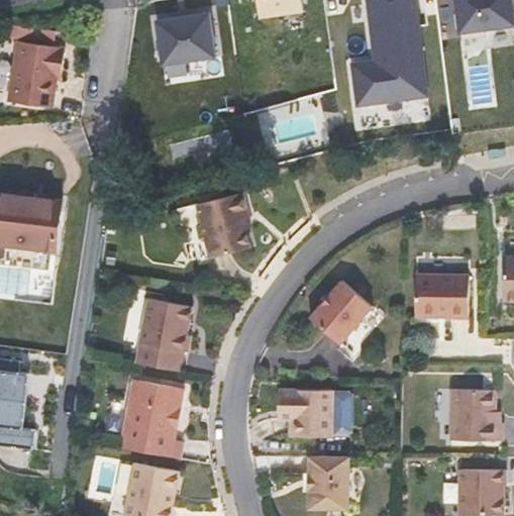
[(255,0),(258,17),(302,11),(300,0),(255,0)]
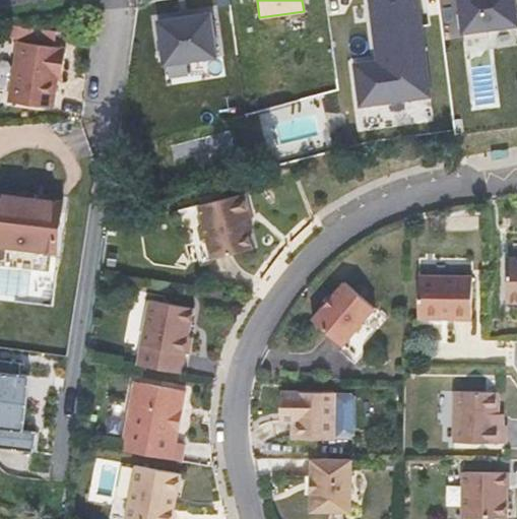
[(352,65),(359,106),(429,96),(415,0),(367,0),(375,62),(352,65)]
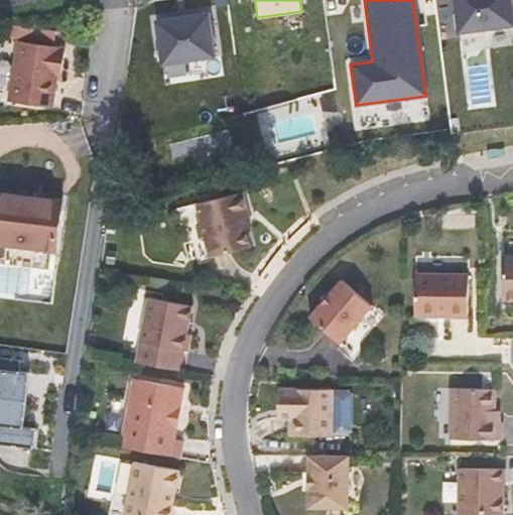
[(453,0),(458,33),(512,26),(509,0),(453,0)]
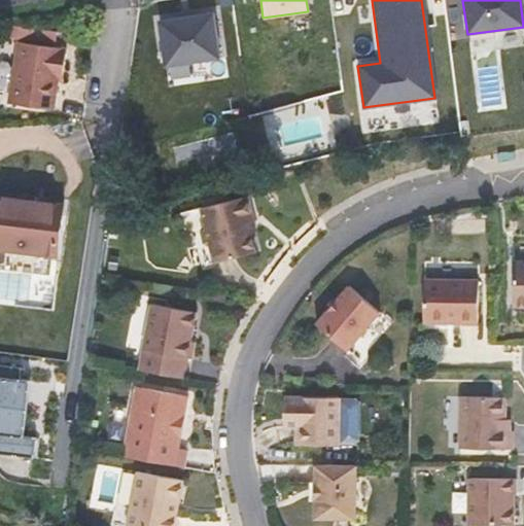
[(158,22),(164,67),(218,59),(211,14),(197,16),(194,21),(180,22),(176,19),(158,22)]
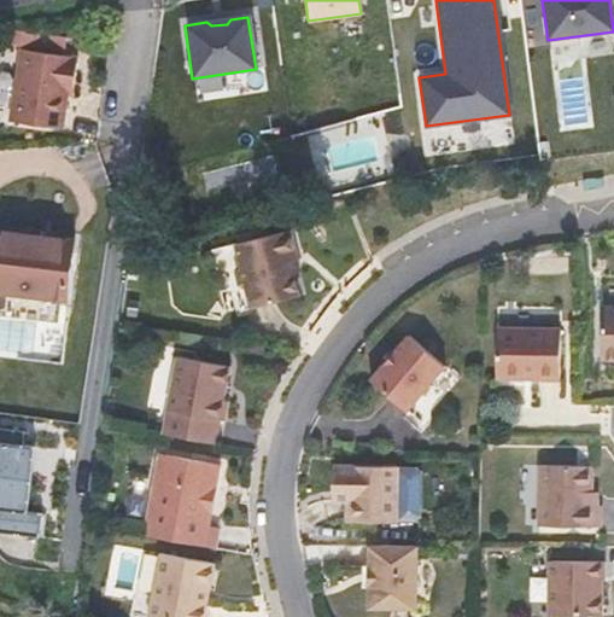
[(72,60),(16,52),(5,123),(57,131),(64,82),(69,82),(72,60)]
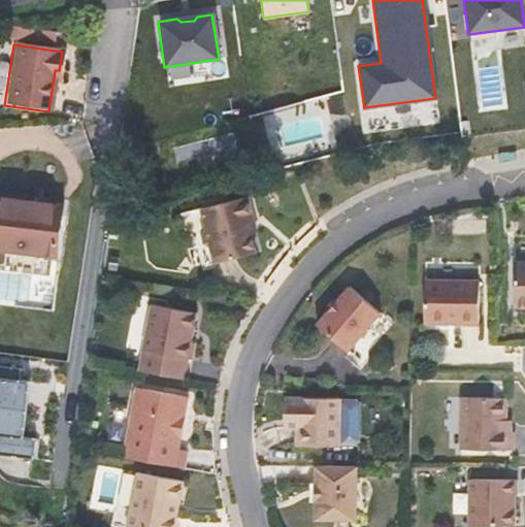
[(494,161),(511,159),(510,150),(493,153),(494,161)]
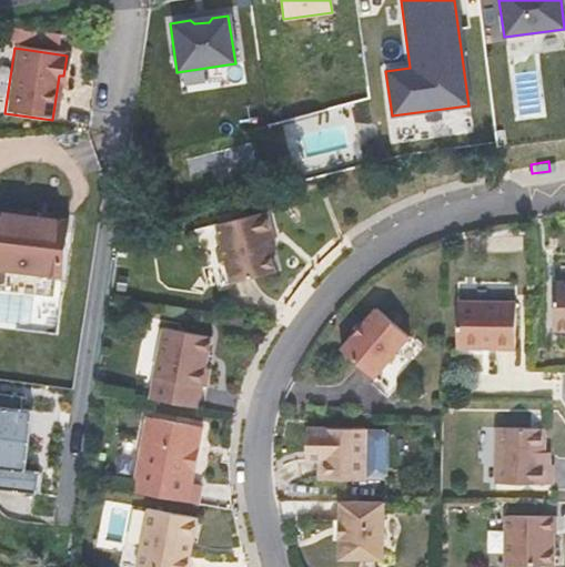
[(265,212),(215,224),(220,243),(215,250),(219,262),(225,265),(230,284),(274,273),(269,252),(265,238),(272,236),(265,212)]
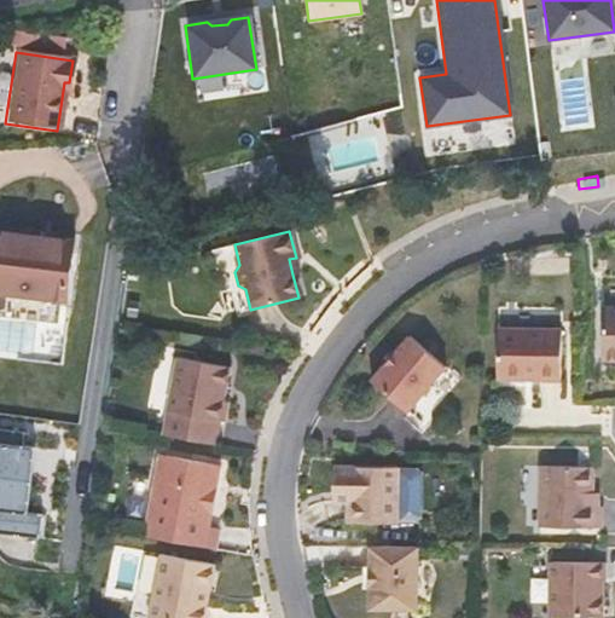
[(0,292),(64,300),(70,242),(0,232),(0,292)]
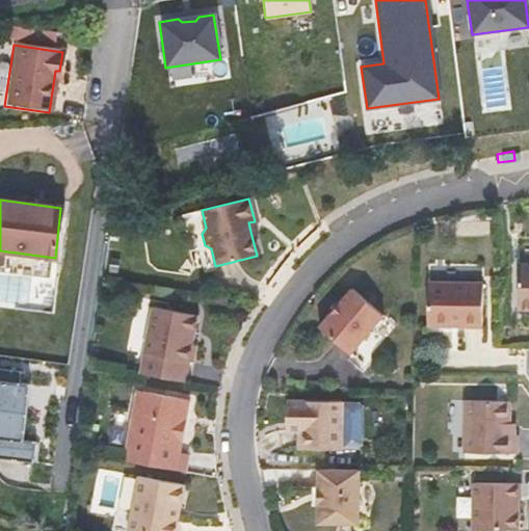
[(255,221),(248,222),(252,236),(258,235),(255,221)]
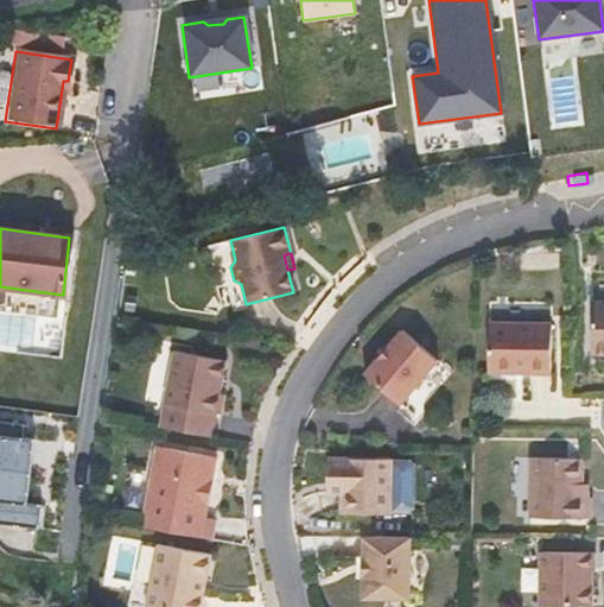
[(63,295),(0,286),(0,310),(59,318),(63,295)]
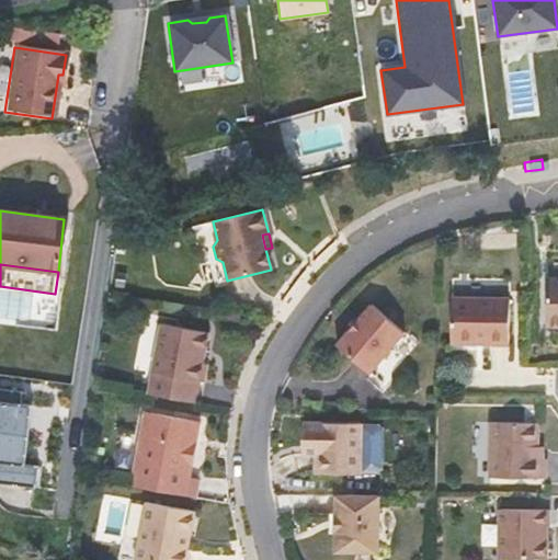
[(557,278),(545,278),(544,327),(557,327),(557,278)]
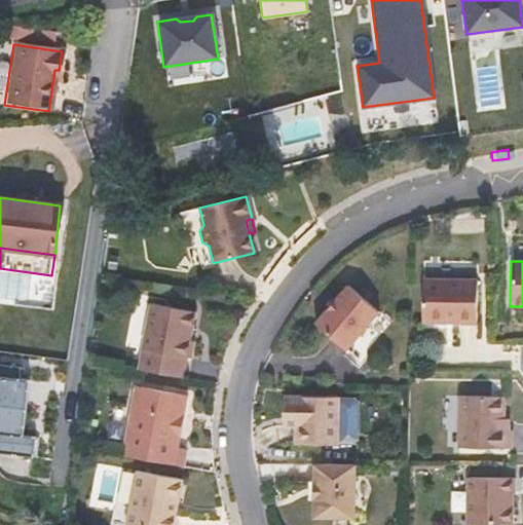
[(476,280),(421,279),(420,322),(476,323),(476,280)]
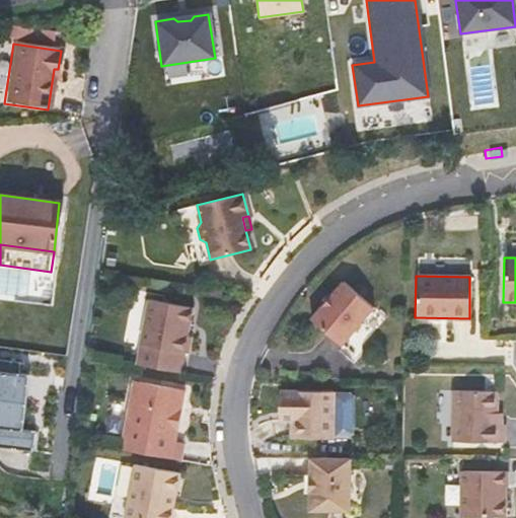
[(342,282),(310,318),(341,345),(372,307),(342,282)]
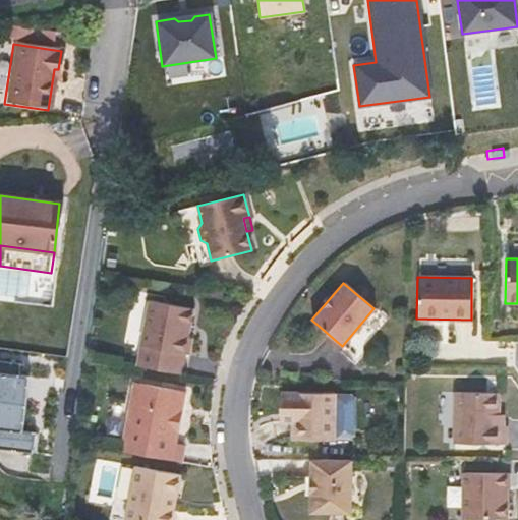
[(149,300),(136,365),(180,374),(184,354),(187,355),(191,338),(187,337),(192,308),(149,300)]
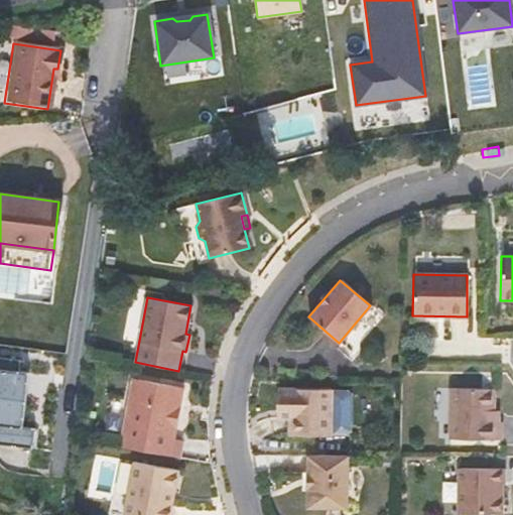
[(351,335),(360,341),(380,314),(371,308),(351,335)]
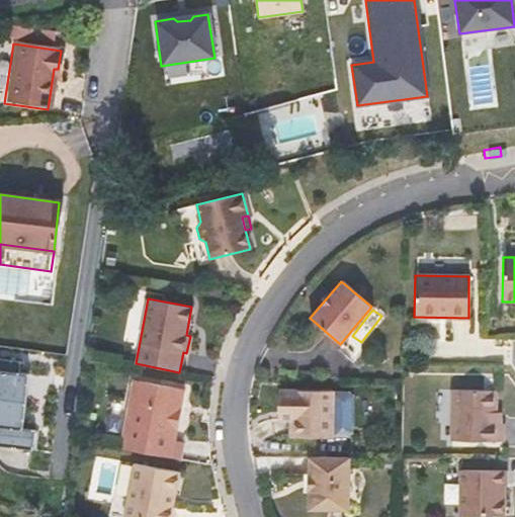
[(20,429),(25,373),(15,372),(16,362),(0,360),(0,446),(30,450),(32,430),(20,429)]
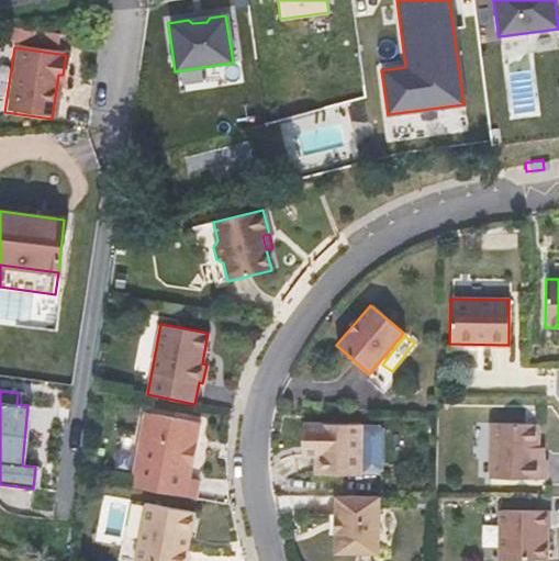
[(198,424),(144,413),(130,486),(185,496),(190,467),(186,466),(189,442),(194,444),(198,424)]
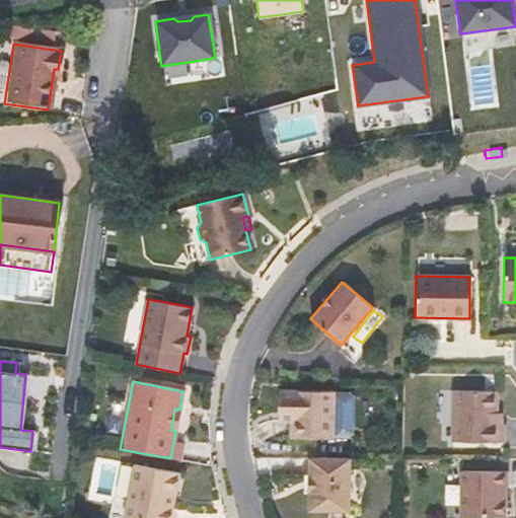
[(495,391),(452,390),(451,442),(495,443),(503,443),(503,425),(500,425),(494,425),(494,413),(495,391)]
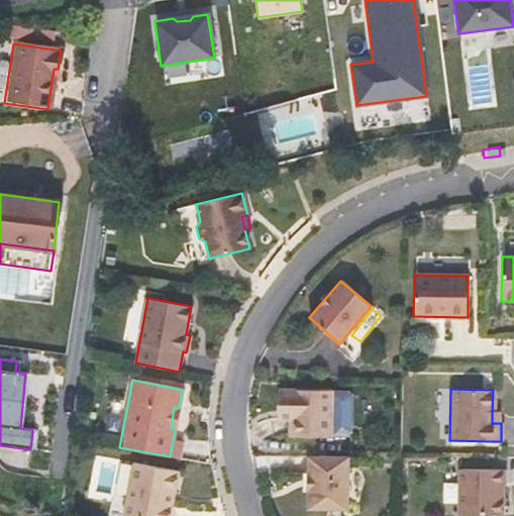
[(346,391),(289,390),(288,437),(345,437),(349,433),(350,395),(346,391)]
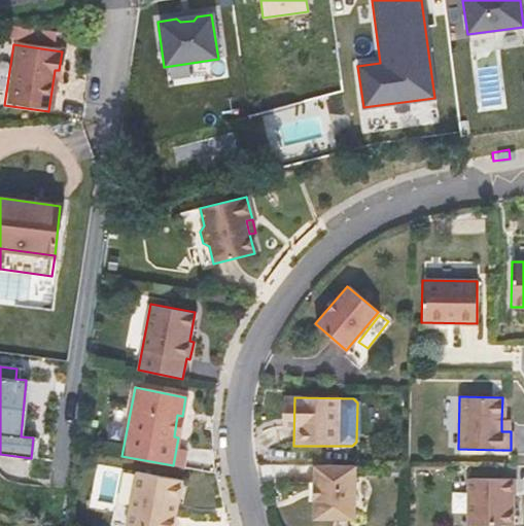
[(182,416),(177,415),(174,436),(178,437),(182,416)]
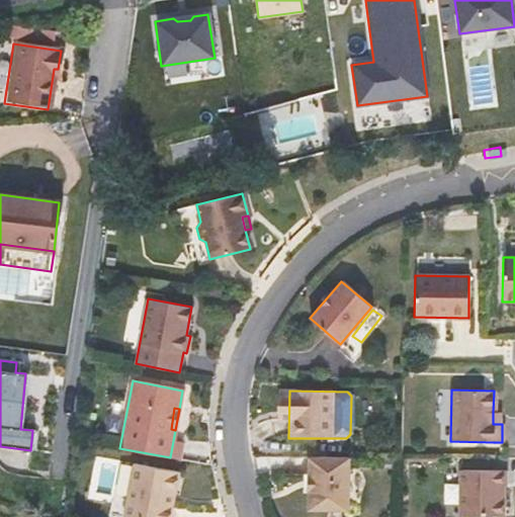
[(348,456),(309,456),(308,509),(347,509),(348,456)]
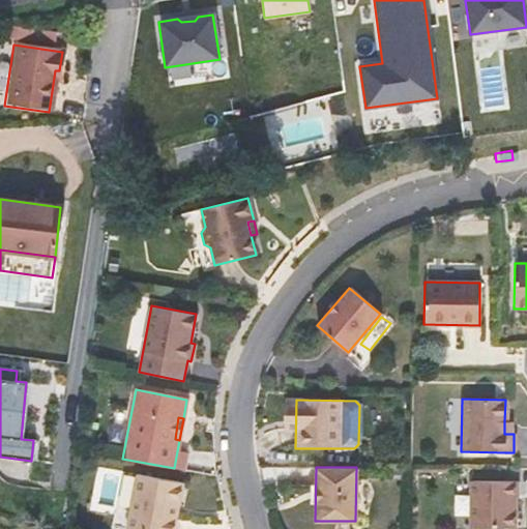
[(181,482),(136,474),(125,528),(173,528),(175,517),(170,516),(172,503),(177,504),(181,482)]
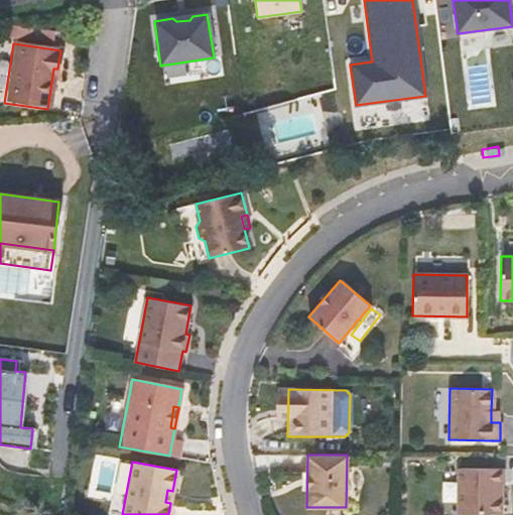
[(503,469),(457,469),(457,514),(501,514),(501,486),(503,486),(503,469)]
